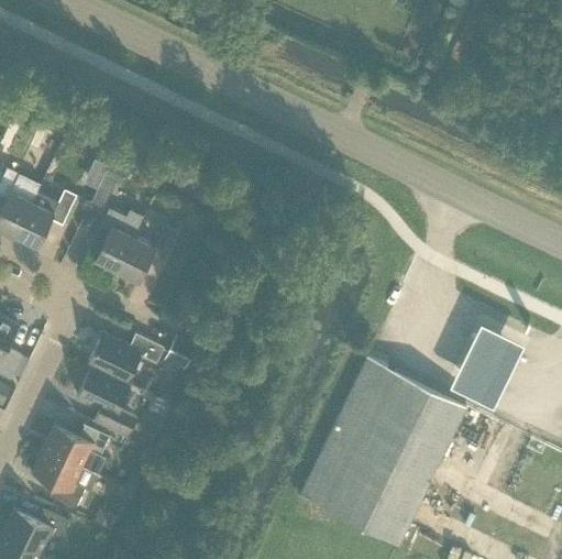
[(110,168),(96,161),(91,172),(105,178),(110,168)]
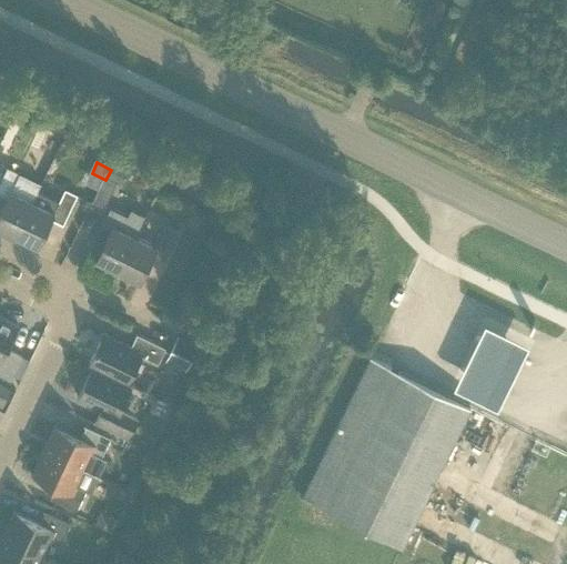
[(129,174),(112,167),(111,170),(105,180),(93,205),(105,211),(118,187),(121,189),(129,174)]
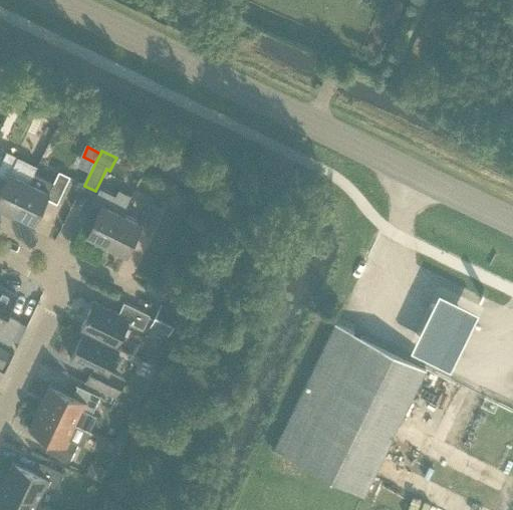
[(38,170),(7,155),(0,170),(0,179),(7,183),(0,197),(0,210),(15,217),(35,176),(38,170)]
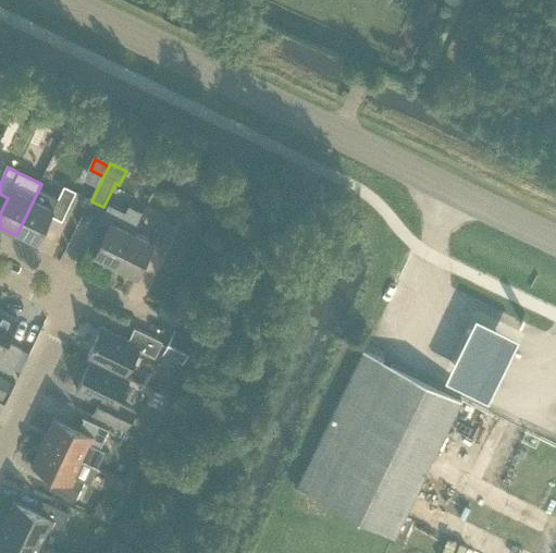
[(59,201),(38,191),(16,235),(38,246),(51,219),(62,225),(77,195),(64,189),(59,201)]
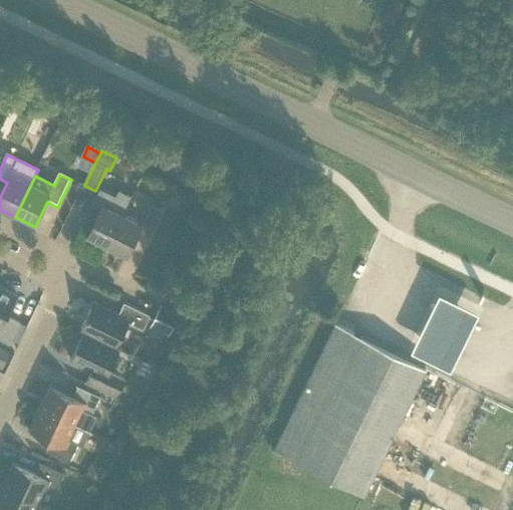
[(87,239),(107,249),(132,199),(119,193),(116,199),(100,192),(93,207),(101,211),(87,239)]
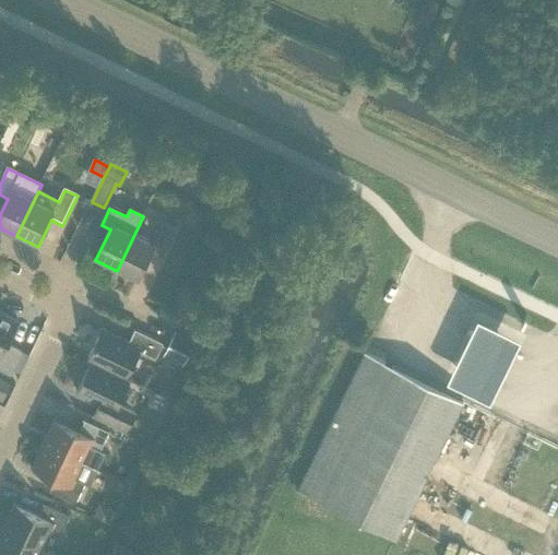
[(155,247),(133,236),(117,271),(139,281),(152,255),(163,260),(178,231),(165,225),(155,247)]
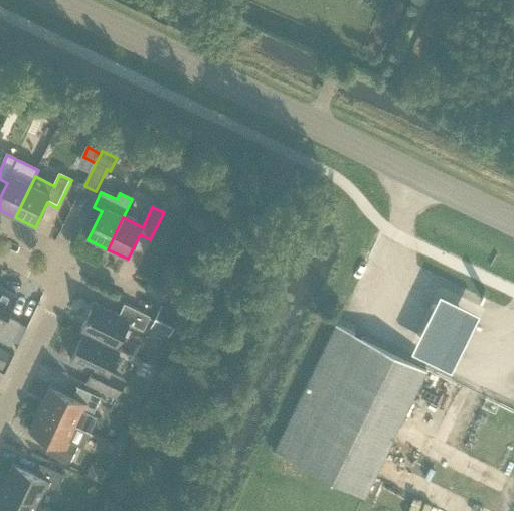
[(0,290),(0,343),(11,349),(21,327),(7,320),(17,298),(0,290)]
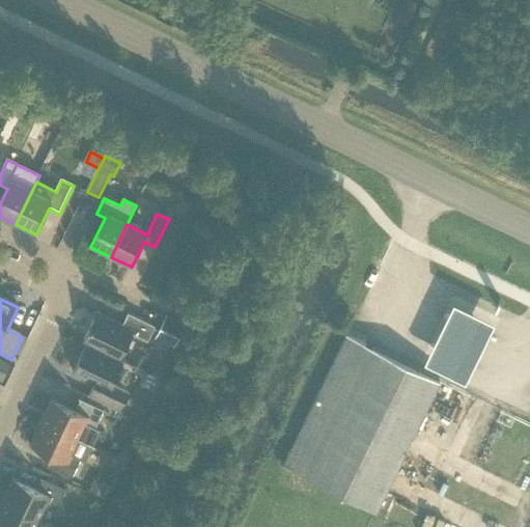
[(494,327),(452,306),(437,338),(423,365),(465,385),(479,356),(494,327)]
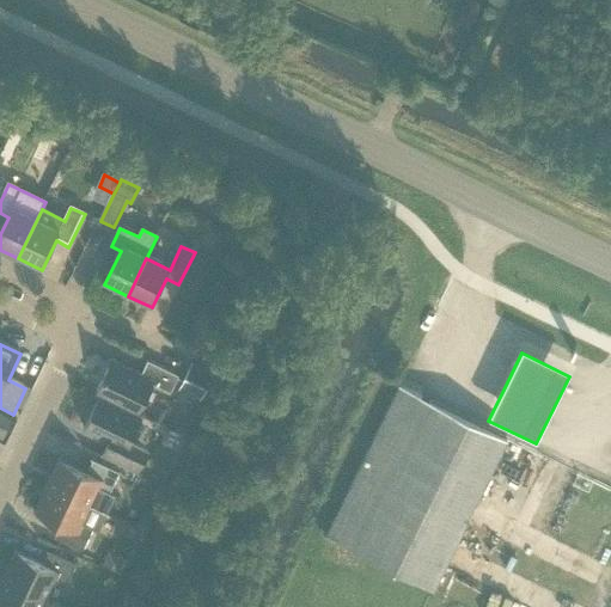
[(102,398),(102,399),(139,417),(153,387),(171,396),(179,379),(148,365),(142,378),(112,365),(97,397),(102,398)]
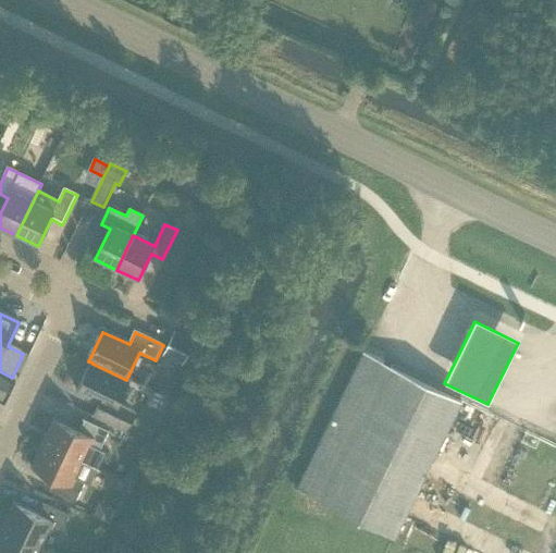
[(195,344),(175,334),(162,359),(182,369),(195,344)]
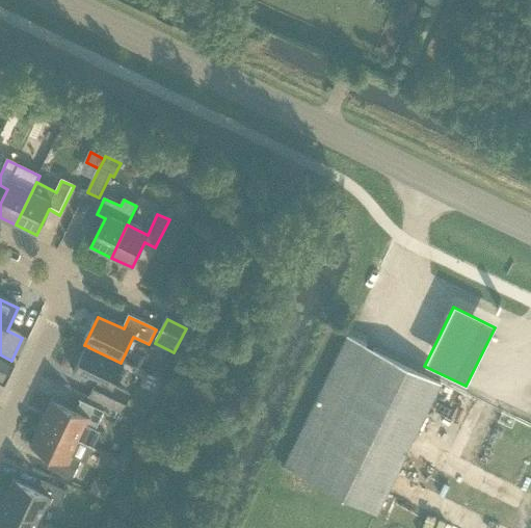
[(377,515),(442,385),(348,339),(285,469),(377,515)]
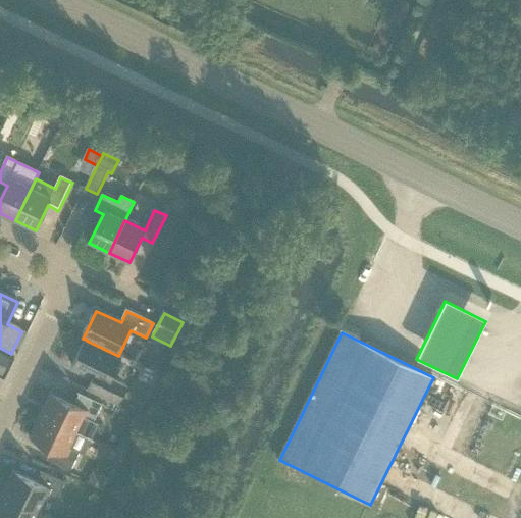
[(117,357),(118,356),(87,341),(72,369),(92,379),(86,392),(118,407),(127,387),(111,379),(121,359),(117,357)]
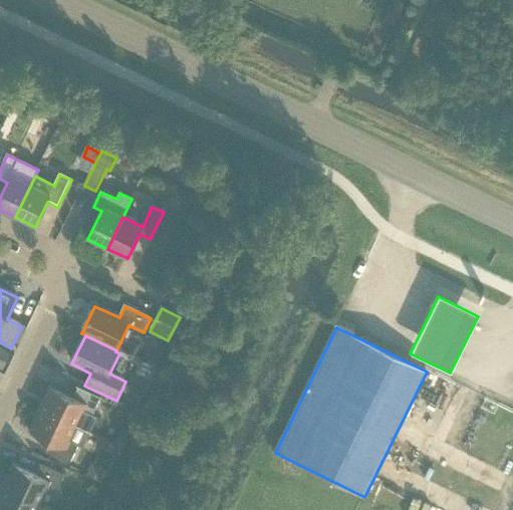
[(11,356),(0,350),(0,371),(3,373),(11,356)]
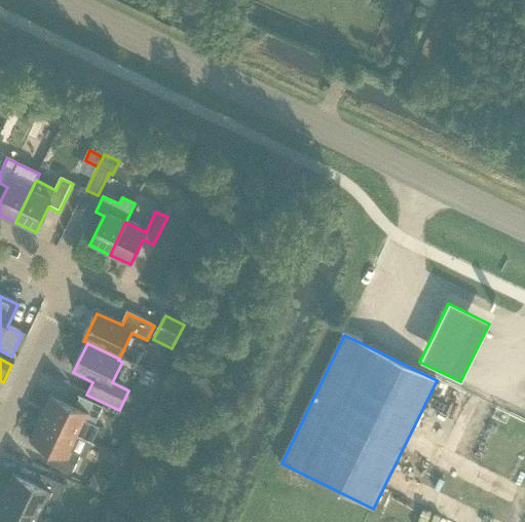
[(50,398),(40,420),(92,445),(100,430),(95,427),(104,409),(79,398),(73,409),(50,398)]
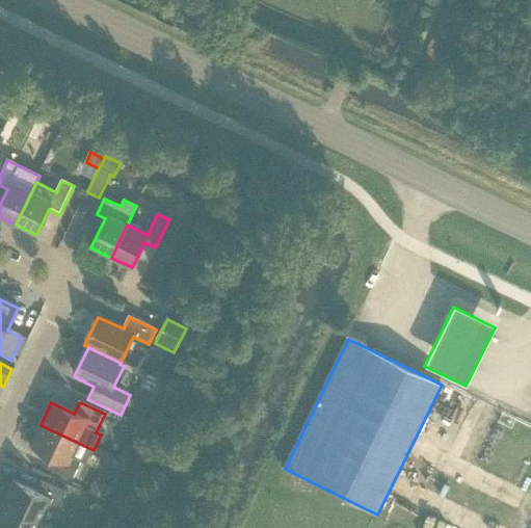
[(121,416),(110,411),(104,424),(114,429),(121,416)]
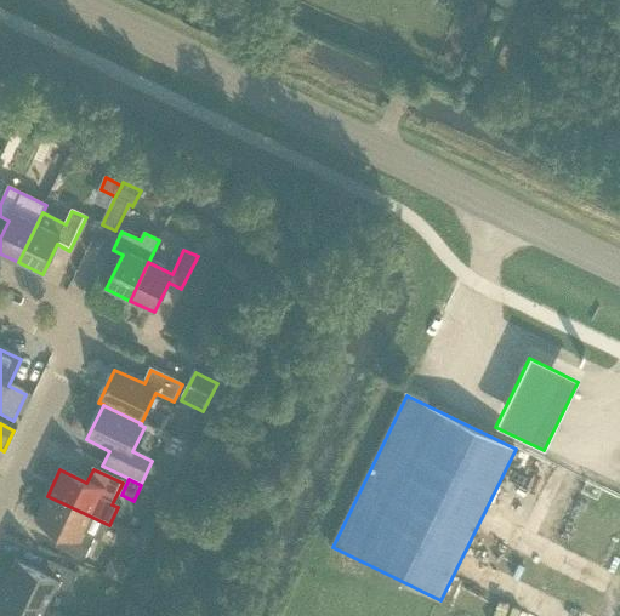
[(101,543),(109,525),(47,496),(34,523),(62,535),(55,548),(85,563),(95,541),(101,543)]
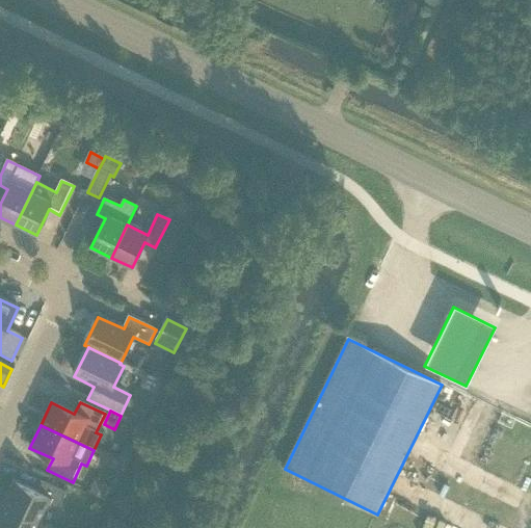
[(23,450),(19,459),(37,468),(42,457),(23,450)]
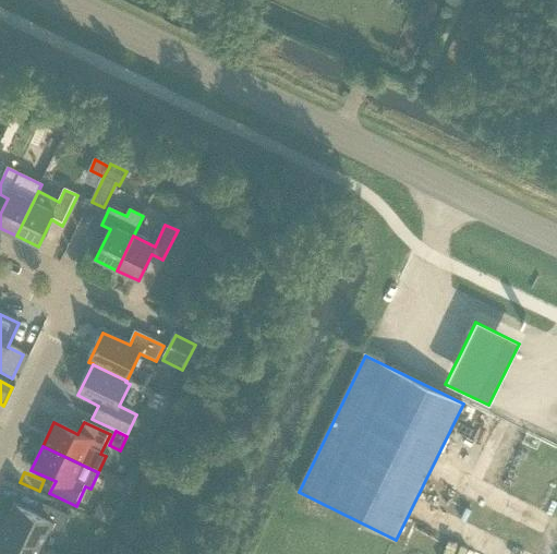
[(14,506),(2,530),(41,548),(48,533),(60,540),(70,518),(44,506),(38,518),(14,506)]
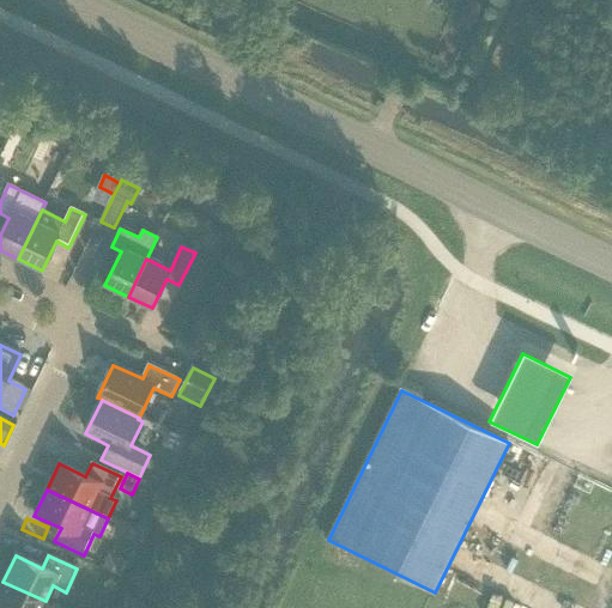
[(127,563),(110,555),(103,570),(120,578),(127,563)]
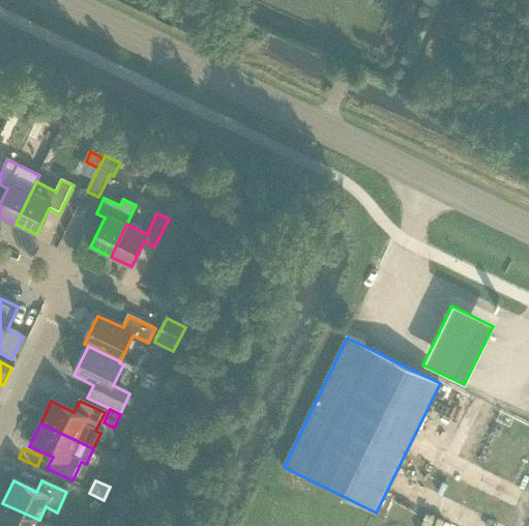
[(36,525),(39,520),(2,503),(0,507),(0,525),(36,525)]
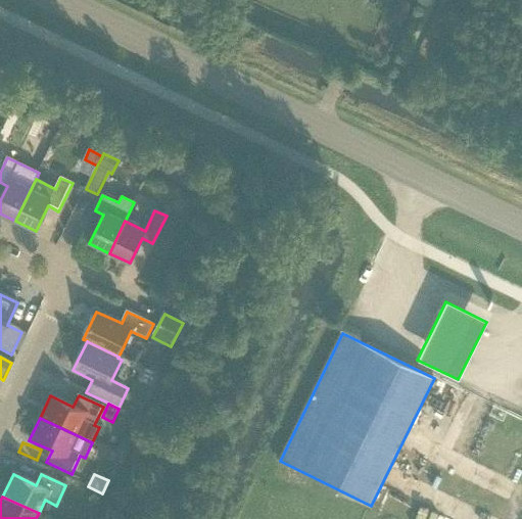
[(469,518),(471,512),(445,504),(442,515),(453,518),(469,518)]
